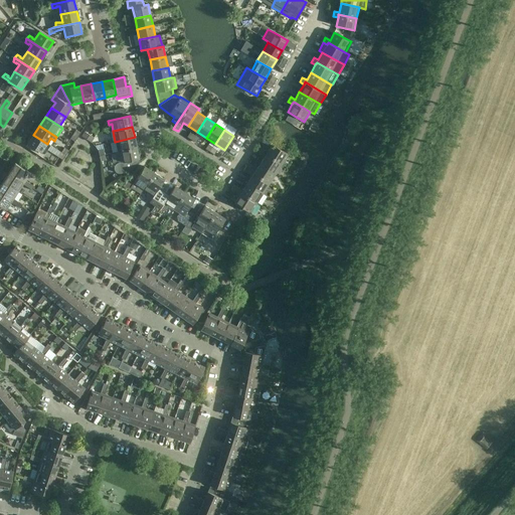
[(50,146),(47,144),(33,135),(26,147),(42,158),(44,155),(50,146)]
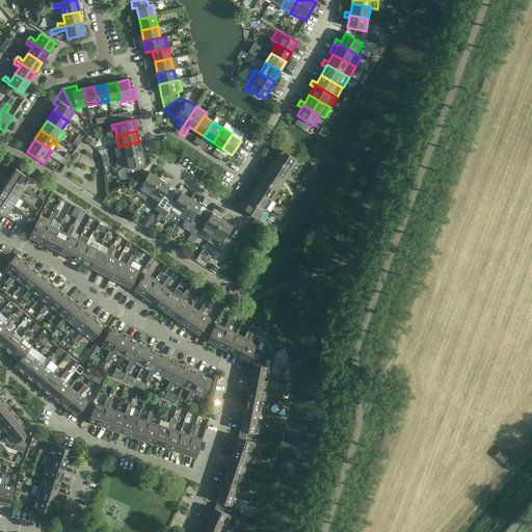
[(121,157),(125,156),(141,153),(139,141),(118,147),(121,157)]
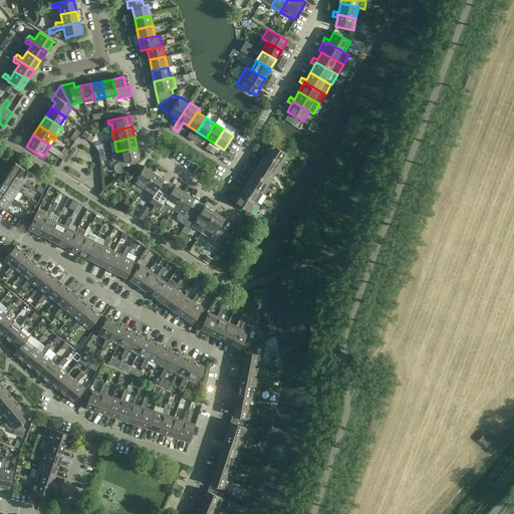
[(272,145),(267,152),(263,150),(260,154),(264,157),(265,155),(281,165),(288,155),(272,145)]
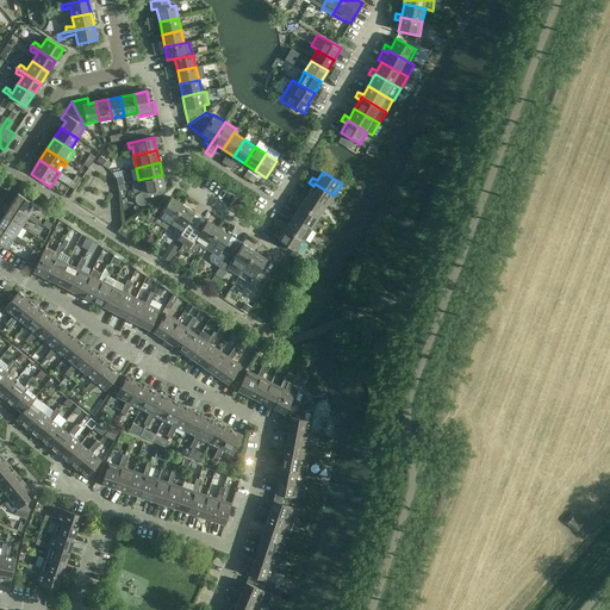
[(143,179),(138,180),(136,181),(139,193),(137,194),(136,195),(135,198),(135,199),(135,201),(136,204),(138,205),(139,206),(142,206),(148,205),(166,192),(165,188),(162,175),(143,179)]
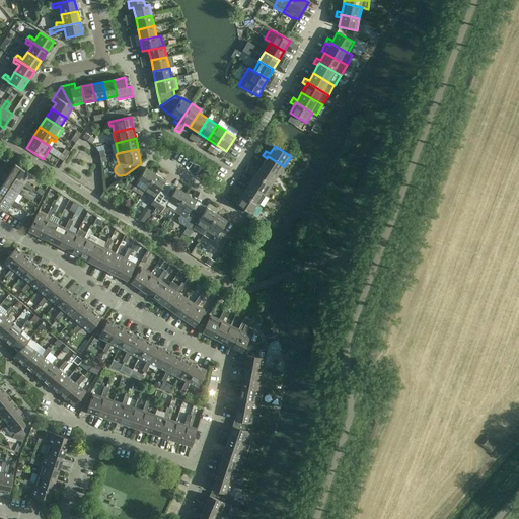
[(60,166),(66,157),(62,154),(56,163),(60,166)]
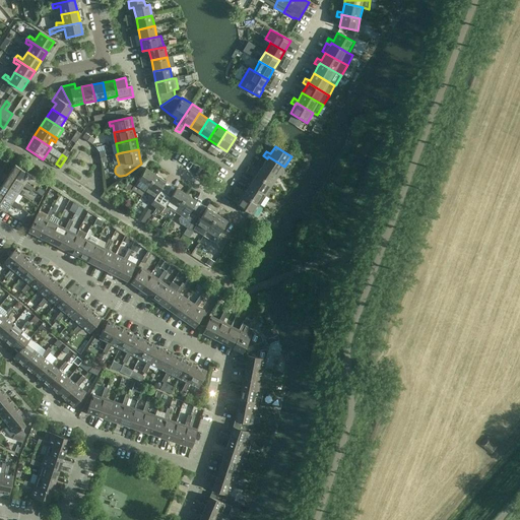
[(267,158),(262,166),(278,176),(284,167),(268,156),(267,158)]
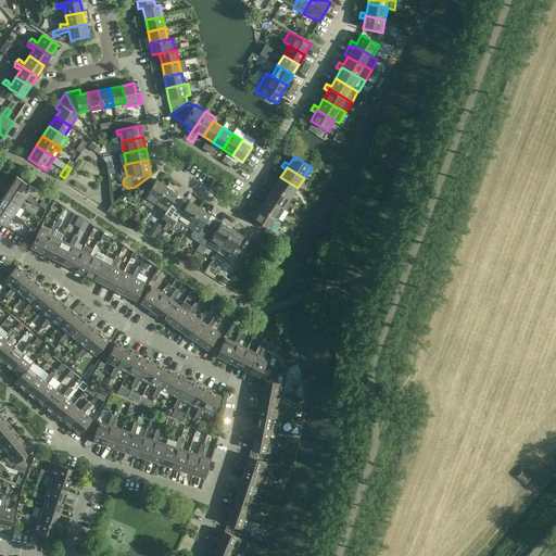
[(16,176),(10,187),(26,197),(27,196),(33,187),(16,176)]
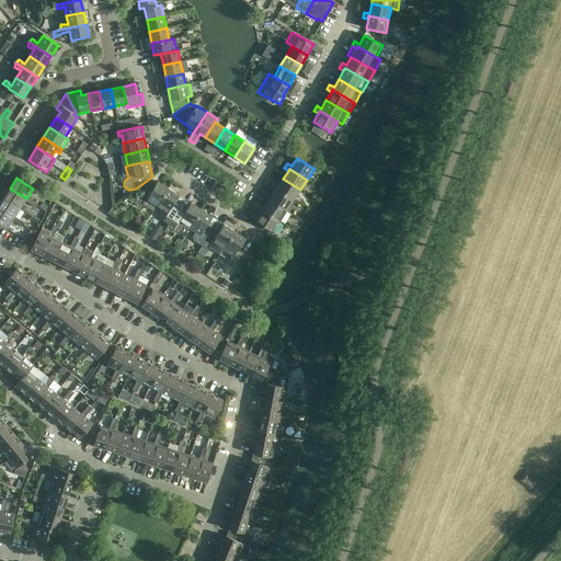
[(300,190),(283,179),(277,186),(273,184),(270,189),(274,192),(276,190),(294,201),(300,190)]
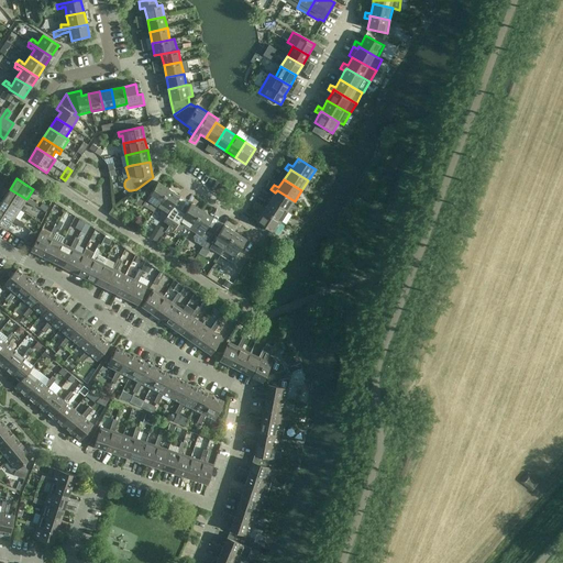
[(156,208),(168,189),(157,183),(150,195),(144,190),(135,203),(142,208),(143,206),(154,212),(156,208)]
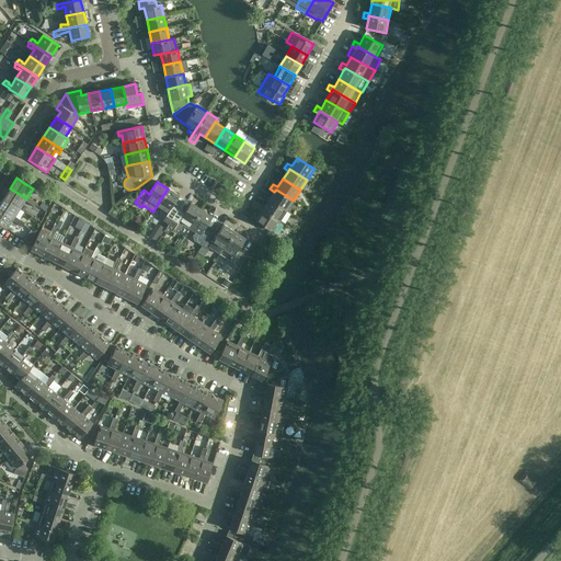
[(10,189),(3,198),(20,209),(25,201),(30,204),(32,201),(27,197),(26,198),(10,189)]
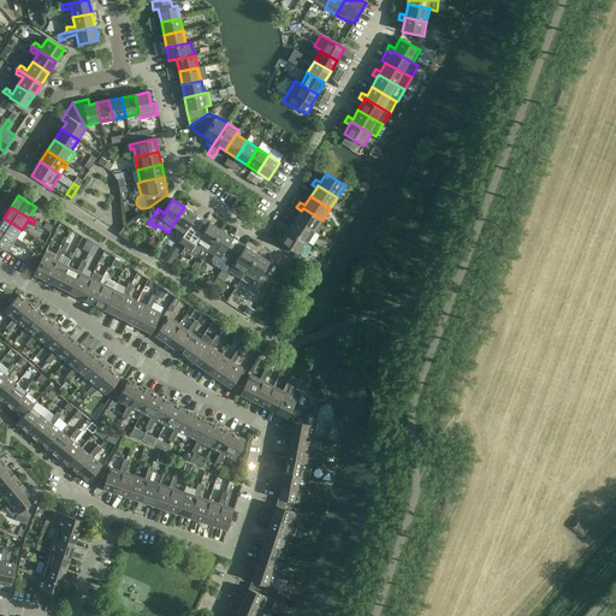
[(184,207),(171,227),(183,235),(178,242),(185,247),(194,232),(188,229),(196,215),(184,207)]
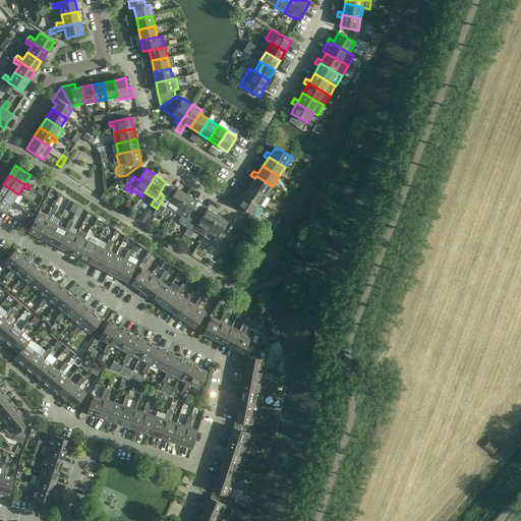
[(250,185),(266,196),(273,186),(256,176),(254,178),(250,185)]
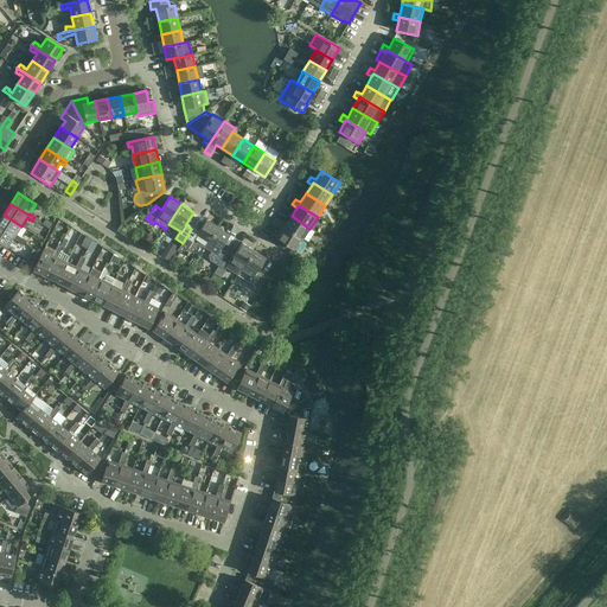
[(4,215),(0,219),(0,227),(14,237),(16,235),(21,227),(4,215)]
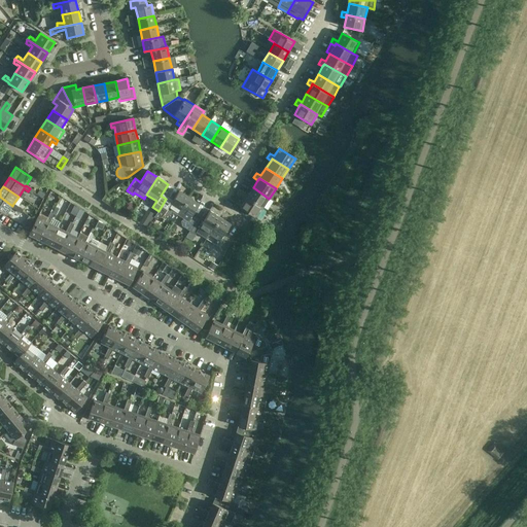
[(241,197),(245,200),(247,198),(262,208),(269,199),(253,187),(248,196),(244,192),(241,197)]
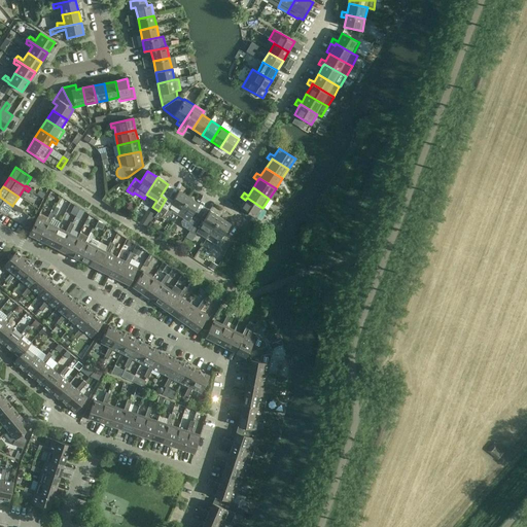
[(178,215),(188,198),(179,190),(172,202),(166,199),(159,211),(153,217),(155,218),(170,215),(173,211),(178,215)]
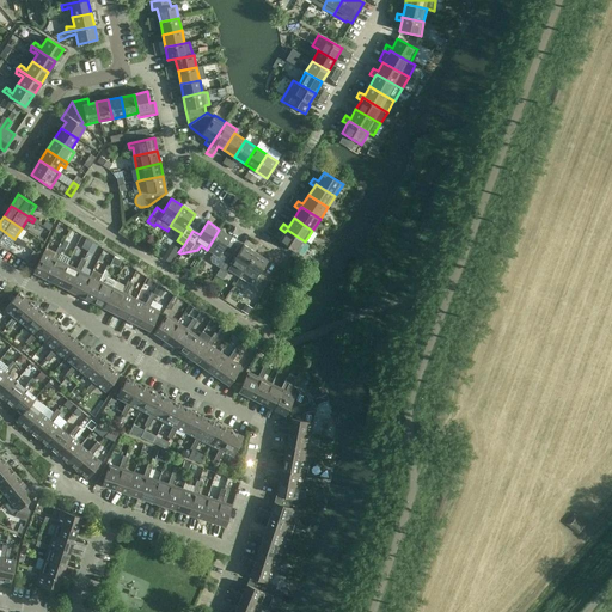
[(0,228),(0,244),(7,250),(13,240),(18,244),(22,240),(16,237),(14,239),(0,228)]
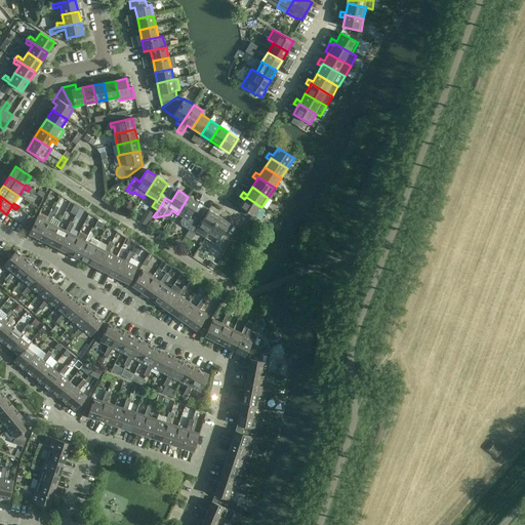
[(182,226),(184,227),(189,230),(197,218),(191,214),(198,203),(188,197),(177,214),(183,217),(180,221),(182,226)]
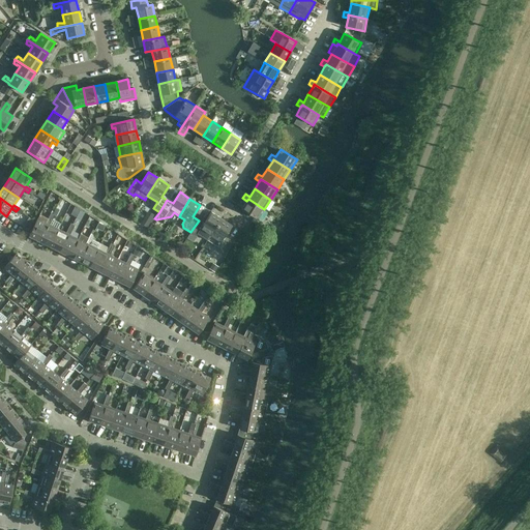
[(241,209),(258,219),(264,209),(248,199),(246,201),(241,209)]
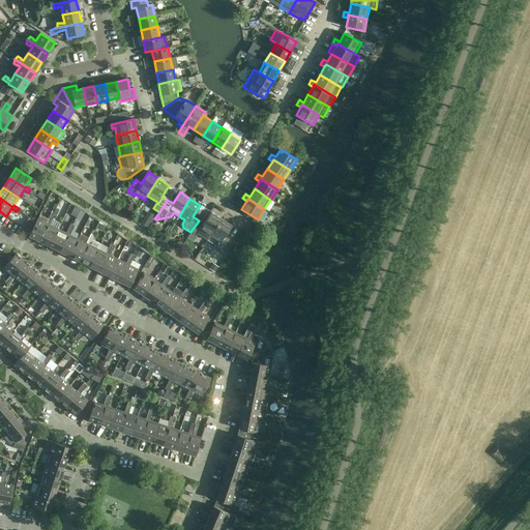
[(190,233),(187,238),(193,242),(197,236),(196,236),(198,234),(207,240),(210,236),(222,218),(211,212),(204,224),(199,221),(190,232),(190,233)]
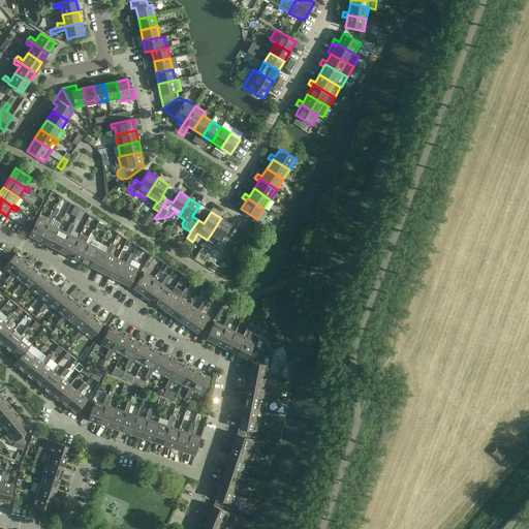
[(48,218),(45,223),(48,224),(39,241),(50,246),(57,229),(50,225),(52,220),(48,218)]
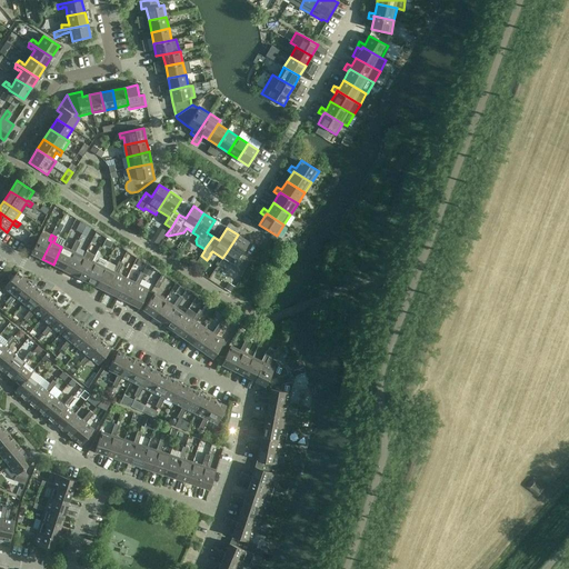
[(238,235),(226,253),(237,260),(232,267),(238,271),(247,258),(241,255),(249,242),(238,235)]
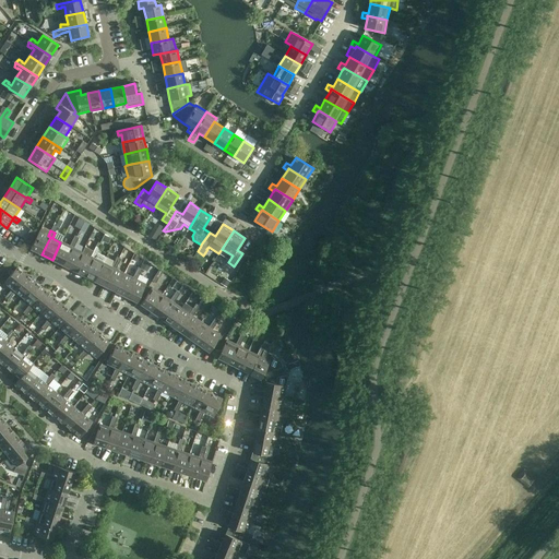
[(50,237),(48,236),(39,232),(31,249),(42,254),(50,237)]
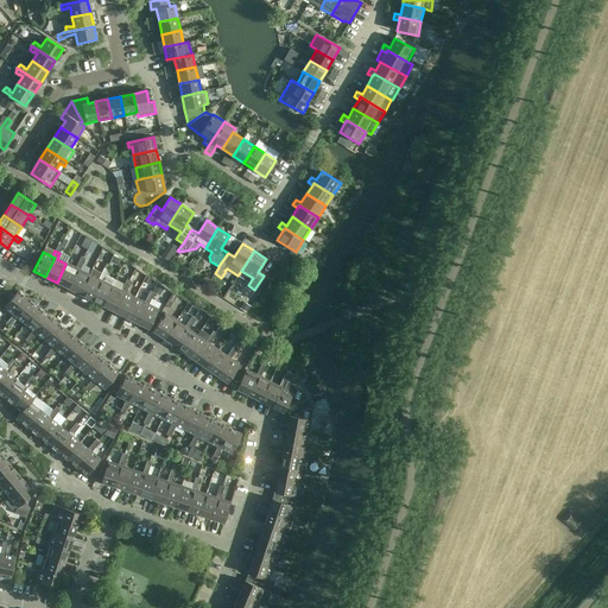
[(68,287),(80,293),(89,274),(80,270),(83,265),(78,263),(75,268),(77,268),(68,287)]
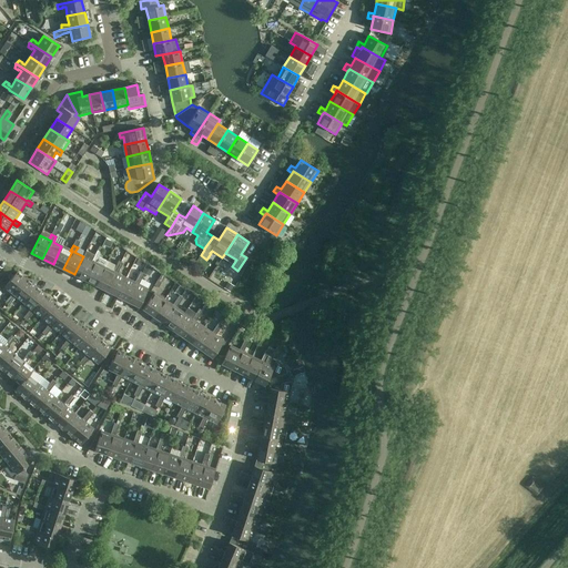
[(53,264),(63,269),(72,251),(70,251),(61,246),(53,264)]
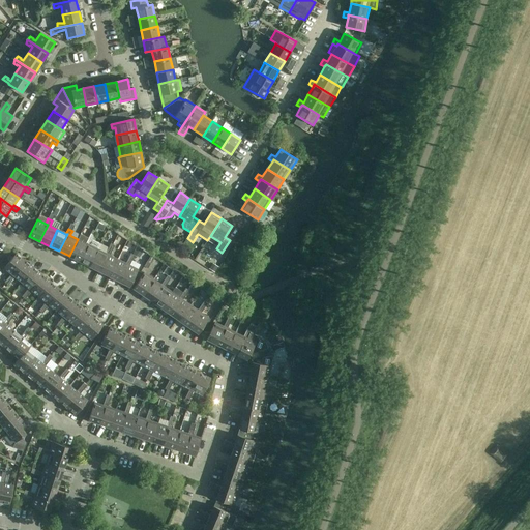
[(78,239),(69,256),(80,261),(88,244),(86,243),(88,238),(81,234),(78,239)]
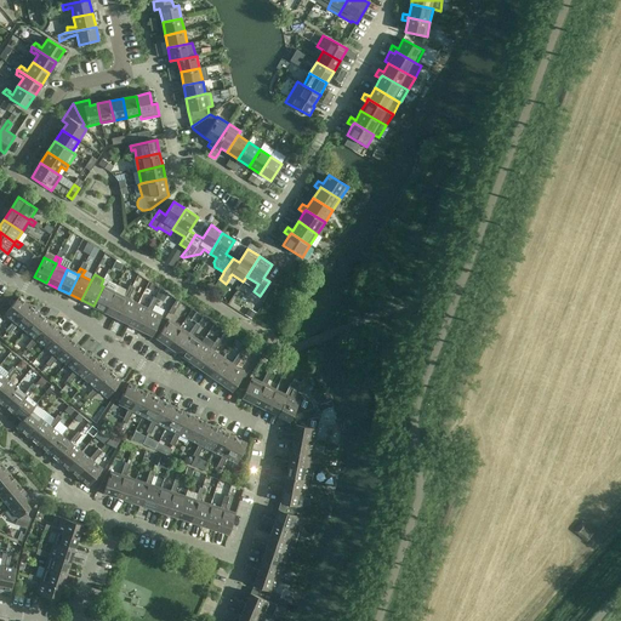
[(93,306),(104,312),(114,292),(118,286),(108,281),(103,279),(101,285),(103,286),(93,306)]
